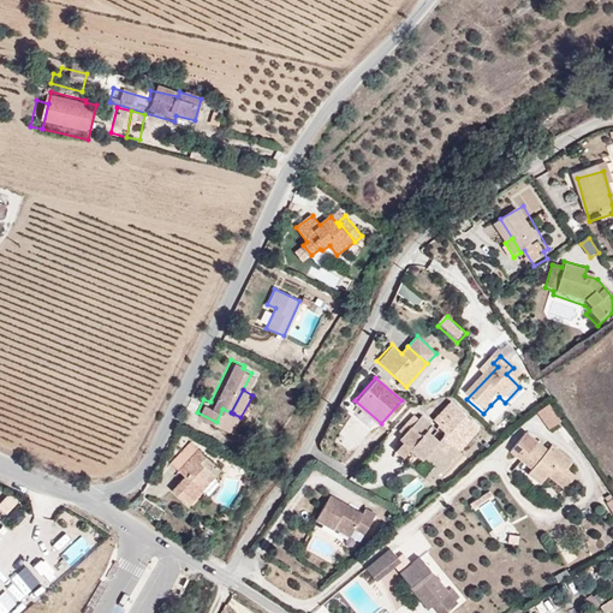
[(477,427),(450,402),(438,412),(429,404),(415,421),(453,453),(477,427)]
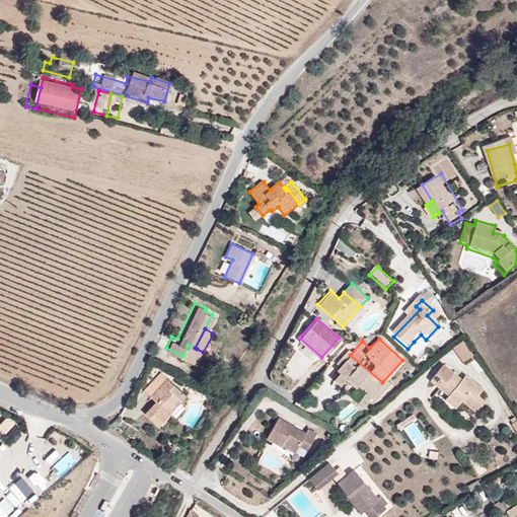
[(417,345),(414,342),(408,349),(411,351),(417,345)]
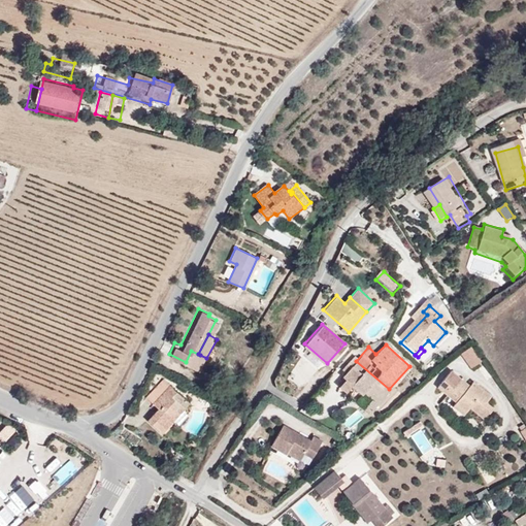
[(473,350),(463,357),(474,372),(485,365),(473,350)]
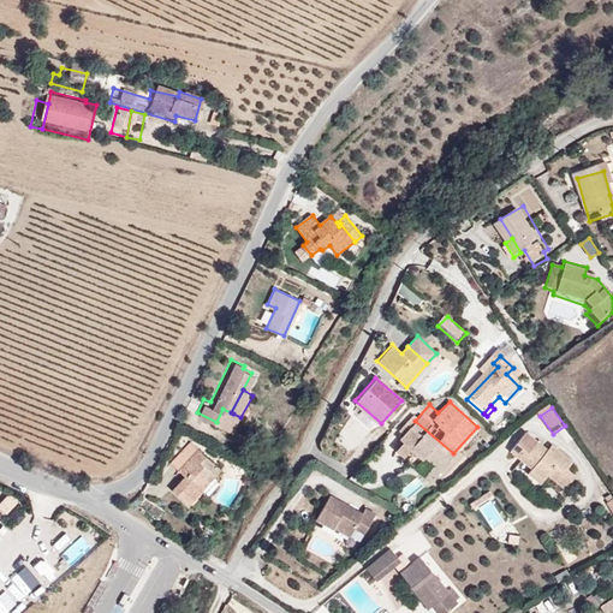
[(226,427),(233,414),(231,412),(222,409),(216,422),(226,427)]
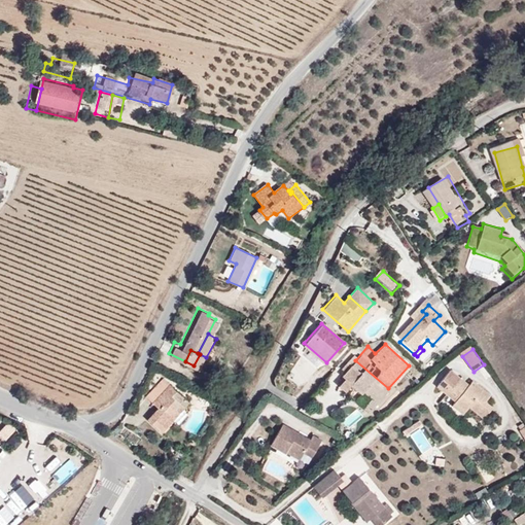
[(388,388),(355,360),(350,356),(338,372),(343,377),(340,380),(344,383),(337,391),(344,396),(352,386),(363,395),(374,404),(388,388)]
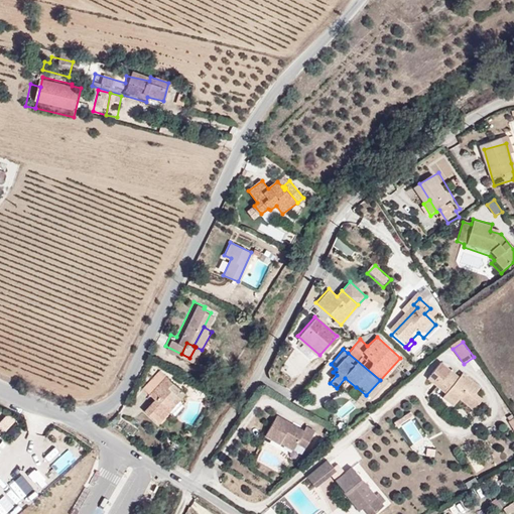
[(477,396),(483,390),(467,375),(462,380),(444,365),(427,381),(434,389),(438,386),(448,395),(441,401),(452,410),(458,404),(464,410),(465,408),(473,415),(485,403),(477,396)]
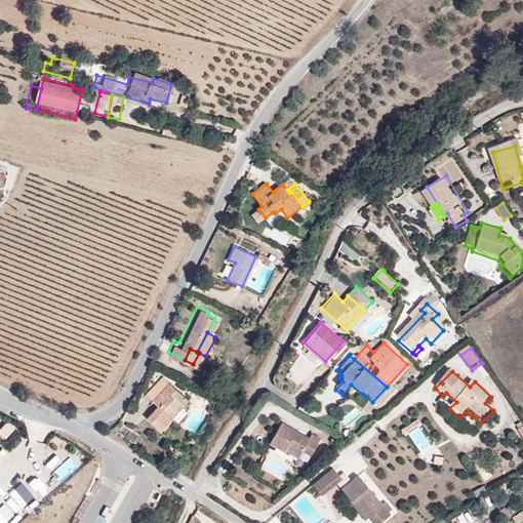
[(152,403),(169,384),(162,376),(144,396),(152,403)]
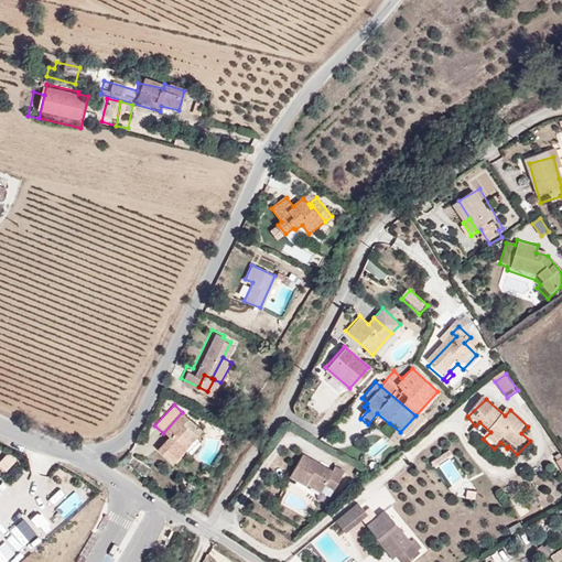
[(175,462),(197,438),(184,424),(188,419),(182,412),(163,433),(169,440),(160,449),(175,462)]
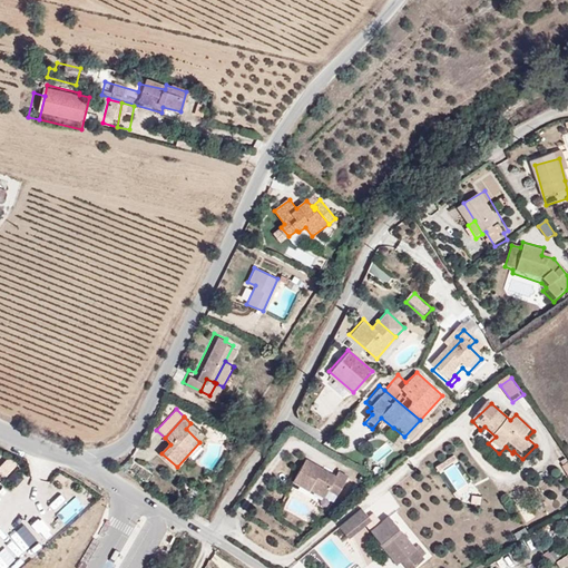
[(393,428),(381,418),(372,429),(383,438),(393,428)]
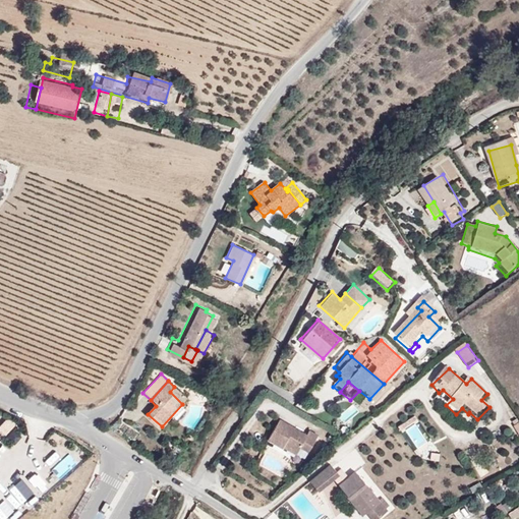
[(187,398),(174,387),(170,392),(182,404),(187,398)]
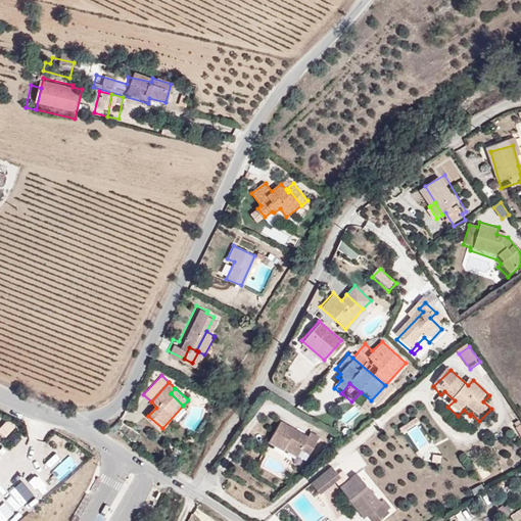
[(455,400),(444,391),(437,397),(447,407),(455,400)]
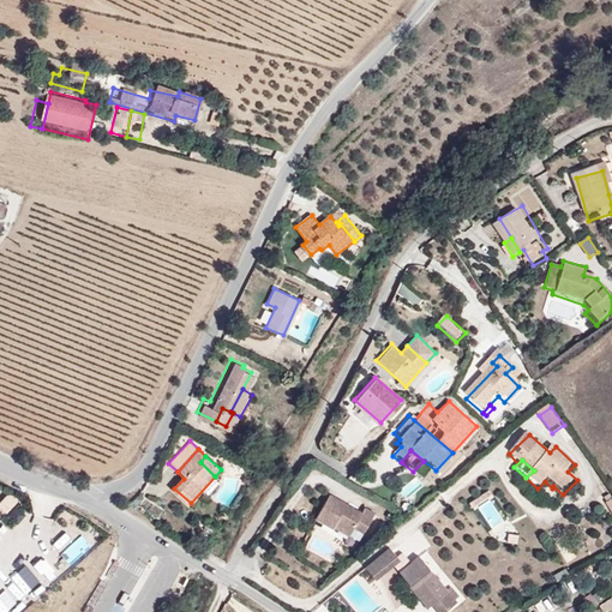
[(408,502),(425,487),(419,479),(401,493),(408,502)]
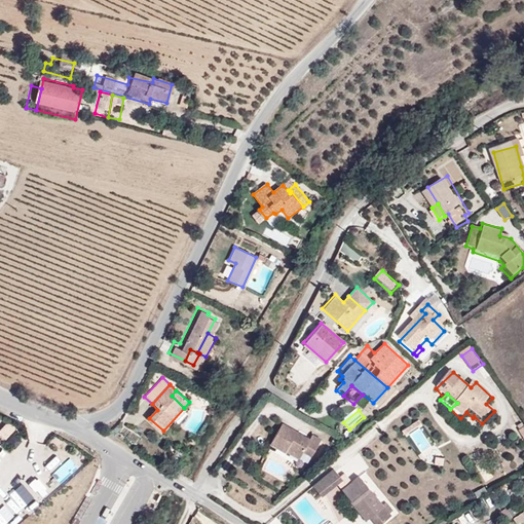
[(311,455),(321,439),(311,434),(309,438),(282,422),(270,444),(285,452),(286,451),(288,447),(301,455),(303,451),(311,455)]
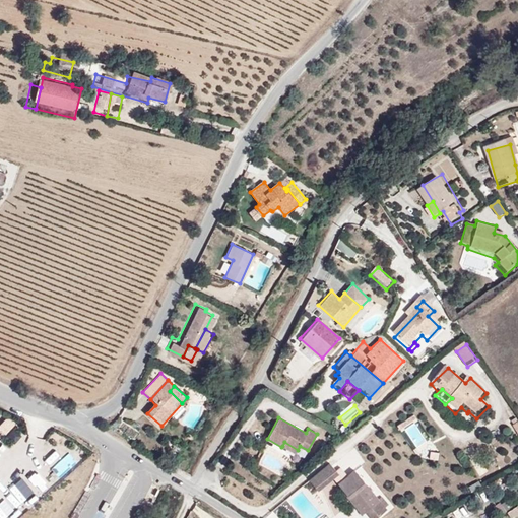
[(5,434),(0,438),(0,446),(3,451),(12,444),(5,434)]
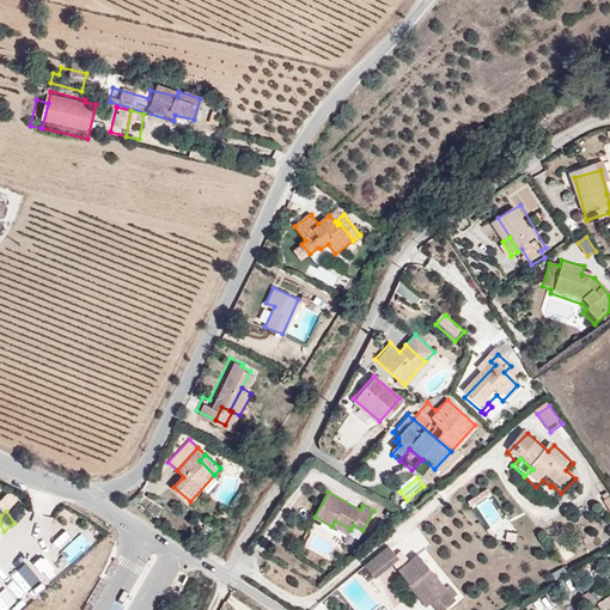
[(348,534),(351,530),(335,520),(333,525),(348,534)]
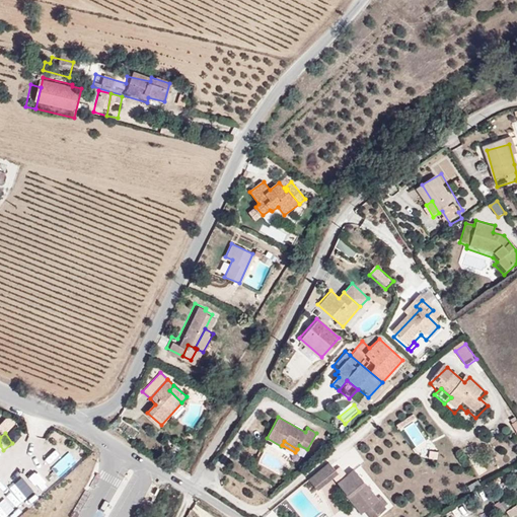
[(71,454),(53,468),(61,478),(78,463),(71,454)]
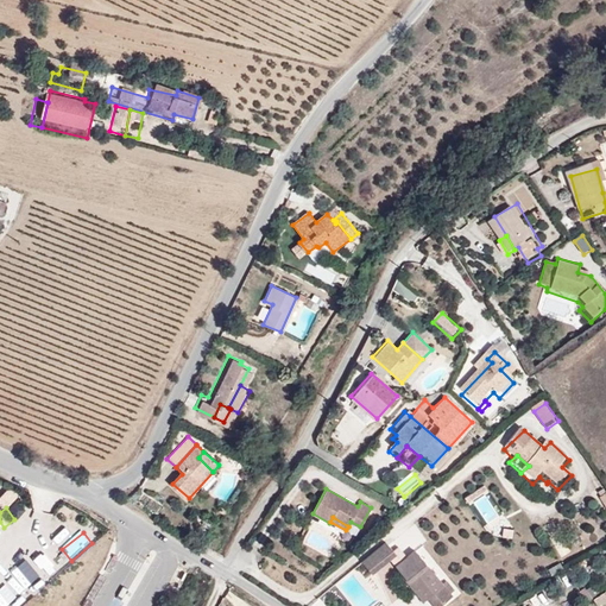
[(389,562),(396,556),(386,542),(361,561),(372,574),(389,562)]
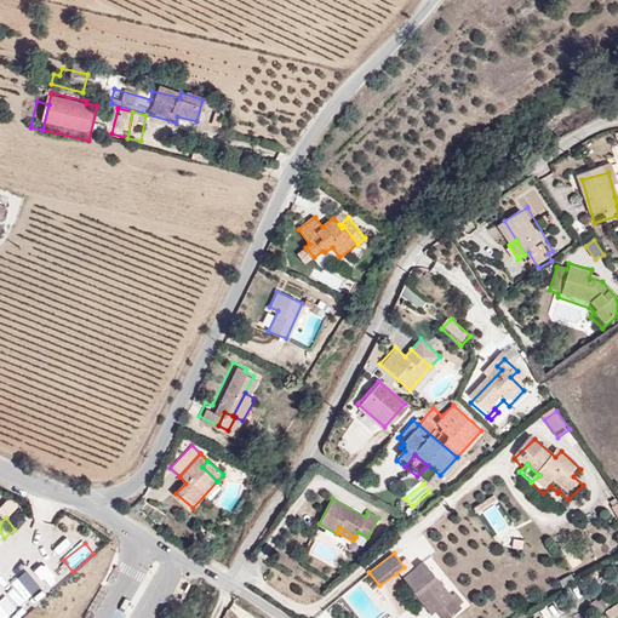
[(450,617),(458,611),(419,565),(408,573),(401,579),(415,598),(418,595),(438,617),(450,617)]
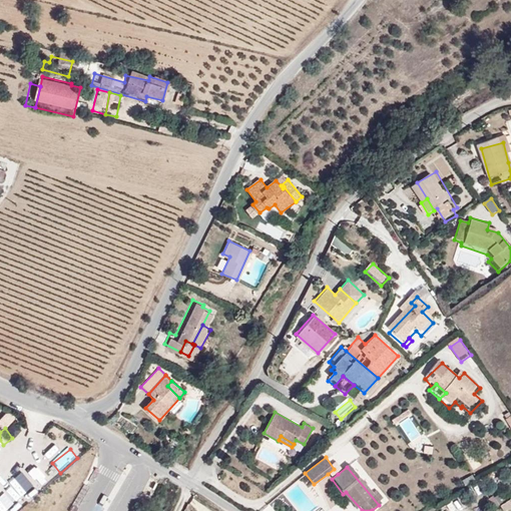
[(334,469),(328,474),(332,479),(338,474),(334,469)]
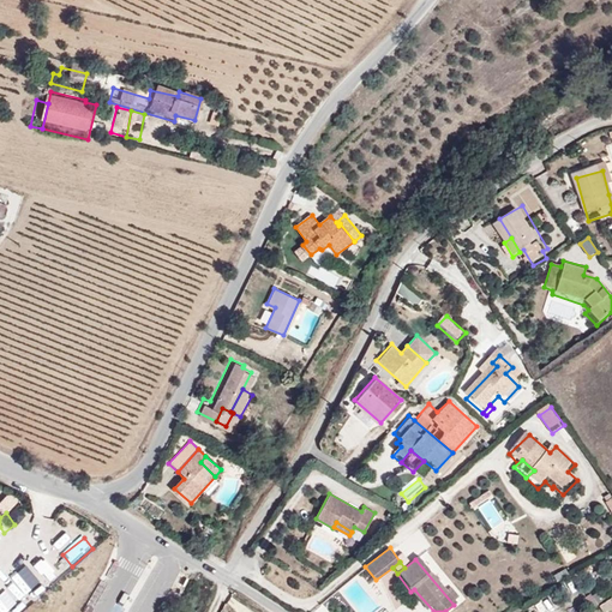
[(609,600),(595,609),(598,611),(607,611),(611,609),(611,604),(609,600)]
